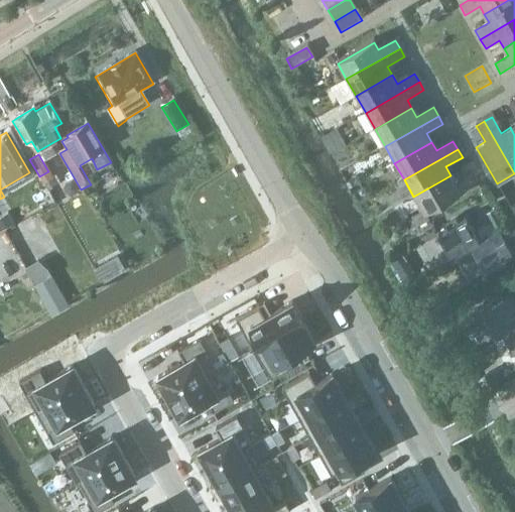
[(423,215),(424,214),(478,183),(473,174),(456,184),(451,175),(413,197),(423,215)]
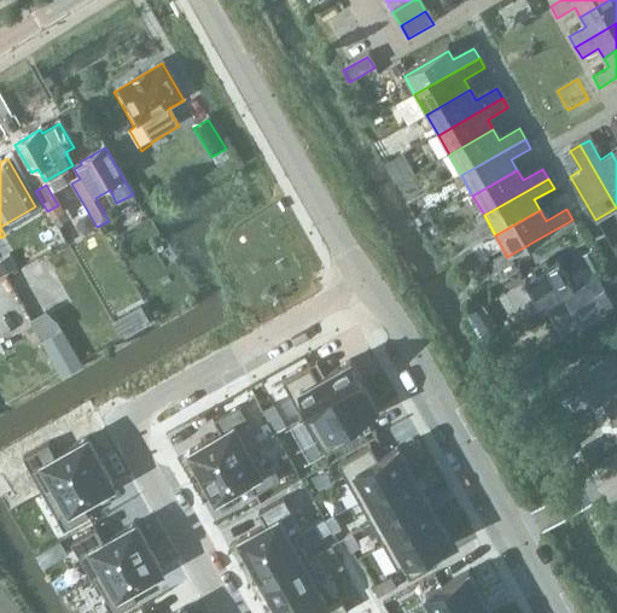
[(508,256),(507,257),(493,266),(498,274),(513,264),(508,256)]
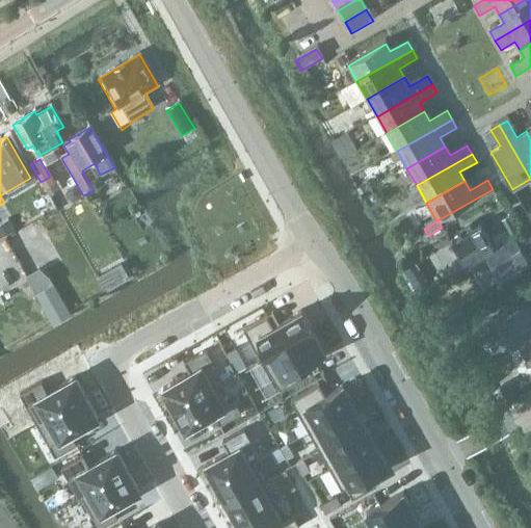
[(449,276),(471,265),(470,263),(494,249),(480,226),(435,251),(449,276)]
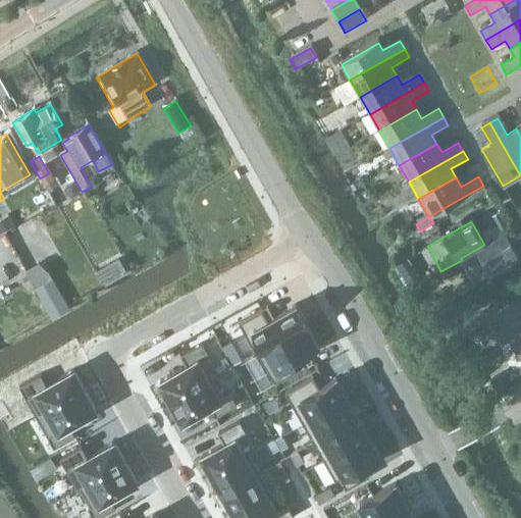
[(505,234),(484,245),(461,258),(462,260),(474,283),(518,259),(505,234)]
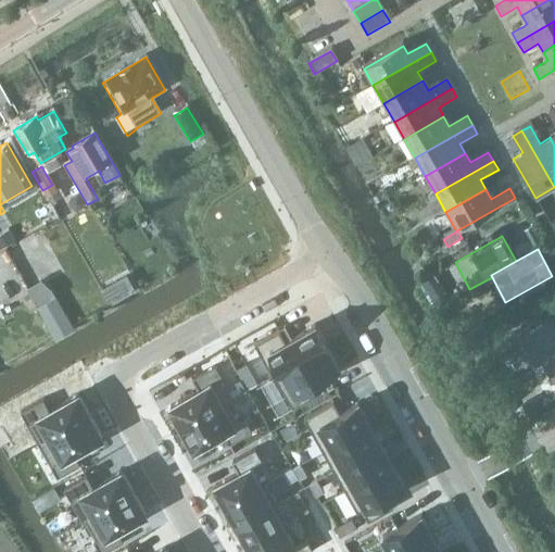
[(517,372),(539,360),(539,358),(554,348),(554,328),(550,318),(502,346),(517,372)]
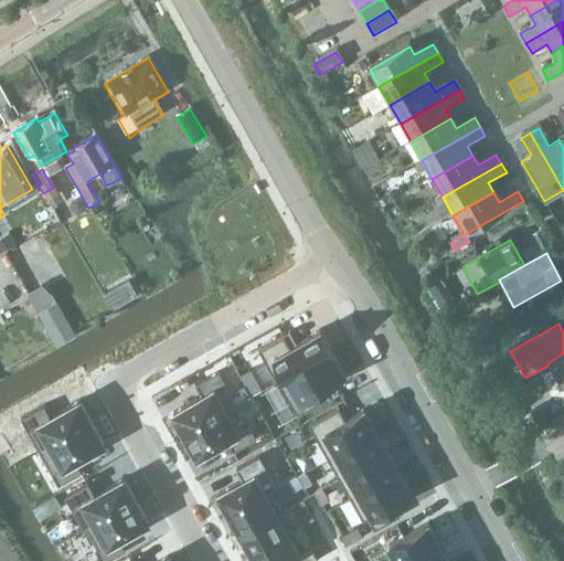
[(283,338),(257,352),(276,385),(331,355),(319,332),(289,350),(283,338)]
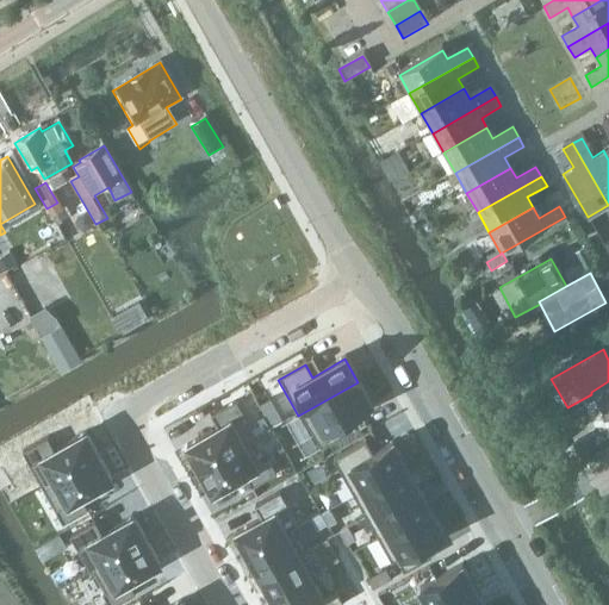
[(608,381),(591,392),(591,394),(607,422),(608,419),(608,381)]
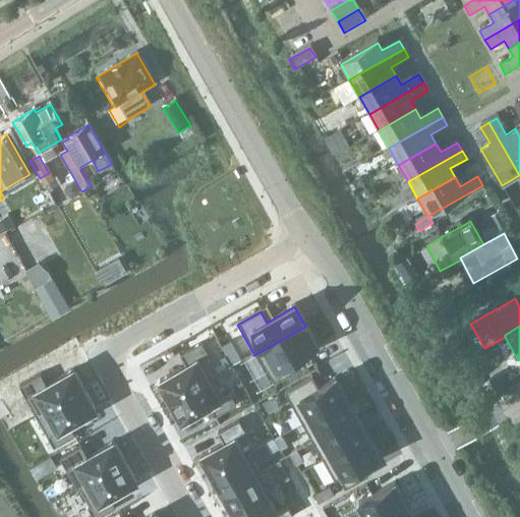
[(305,327),(254,355),(255,356),(256,355),(274,385),(295,372),(289,361),(315,347),(305,328),(306,328),(305,327)]
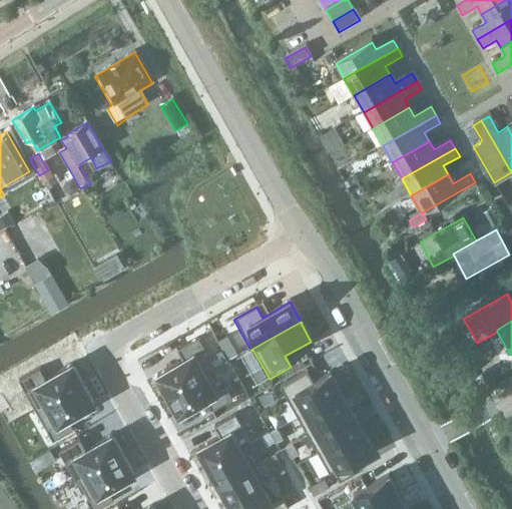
[(182,363),(156,377),(167,397),(208,374),(209,375),(213,372),(202,353),(204,352),(197,340),(176,352),(182,363)]
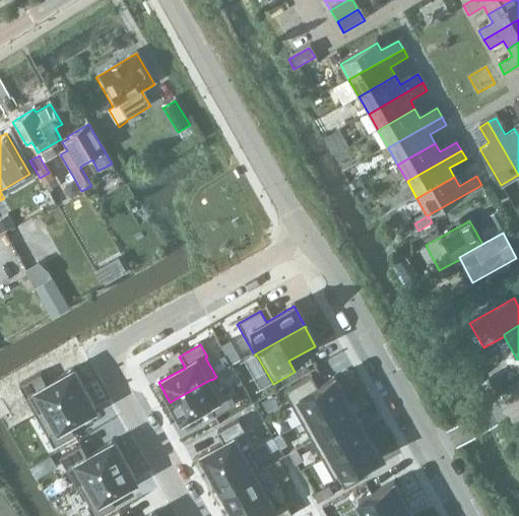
[(40,376),(18,387),(36,418),(84,391),(72,371),(46,386),(40,376)]
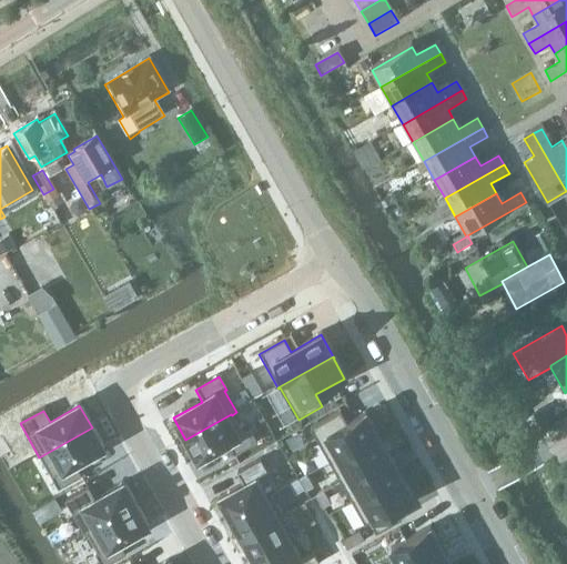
[(340,413),(310,430),(330,464),(377,436),(365,414),(346,425),(340,413)]
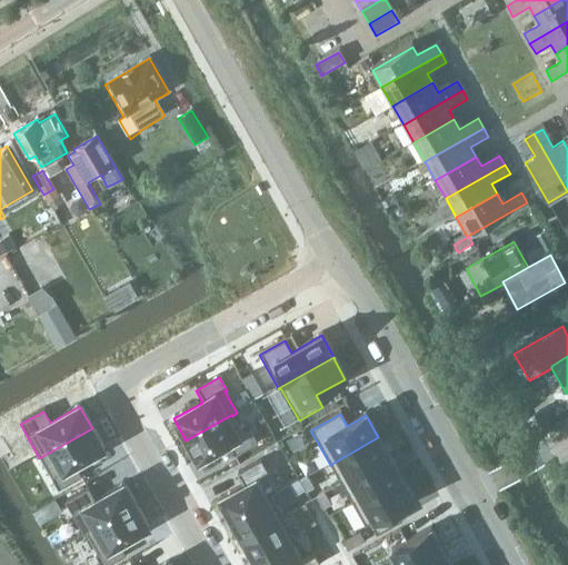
[(231,415),(186,440),(198,463),(228,446),(233,457),(257,444),(250,432),(242,435),(232,416),(231,415)]
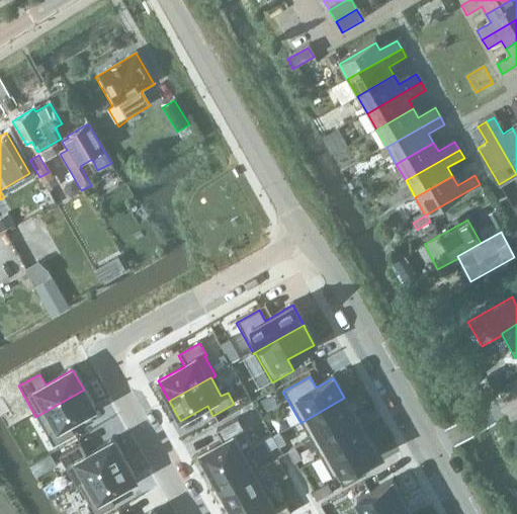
[(84,390),(35,417),(53,447),(74,435),(68,424),(95,409),(84,390)]
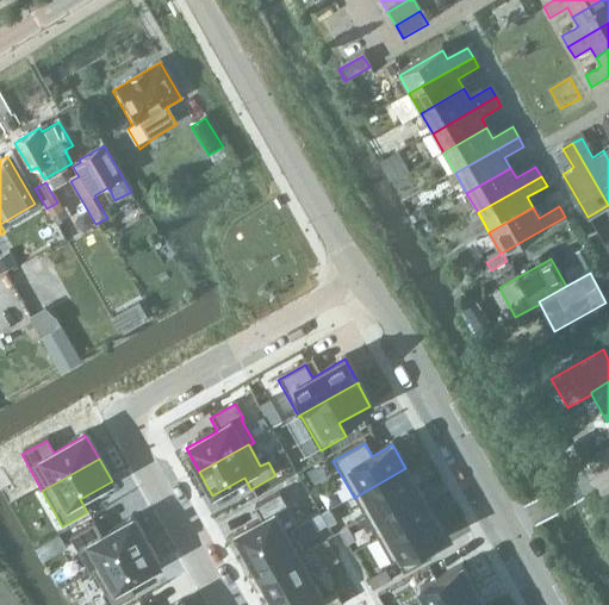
[(405,468),(354,498),(366,519),(417,490),(405,468)]
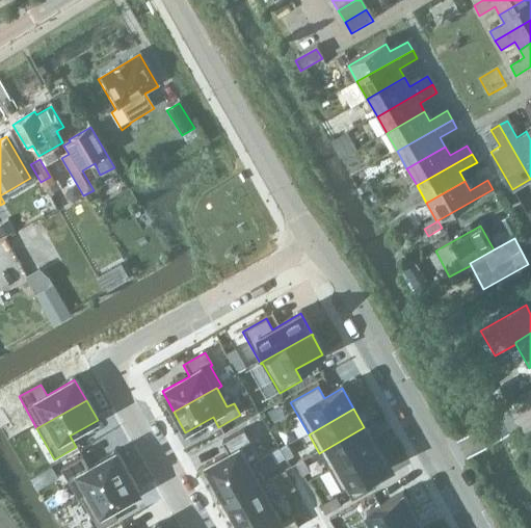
[(364,427),(319,453),(329,472),(374,446),(364,427)]
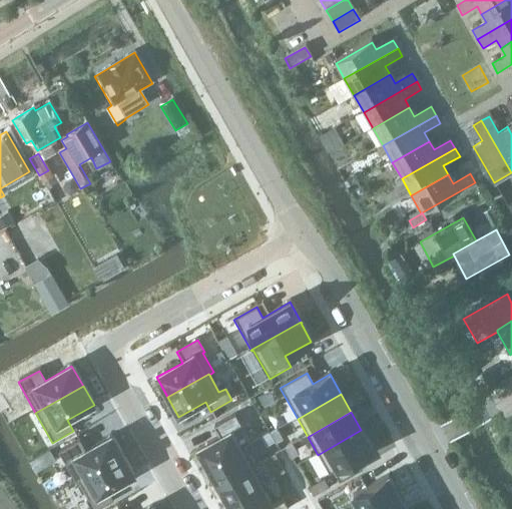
[(219,439),(197,451),(208,469),(240,451),(230,433),(240,427),(234,416),(213,428),(219,439)]
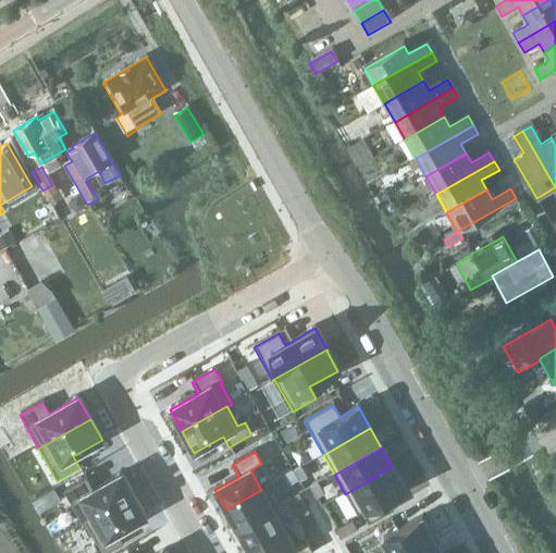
[(392,467),(345,494),(357,516),(361,514),(368,526),(393,512),(386,500),(405,489),(392,467)]
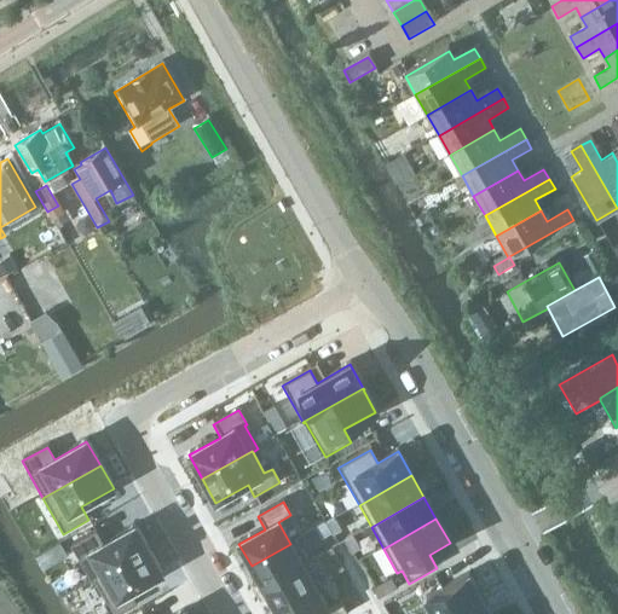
[(96,532),(70,546),(92,584),(94,583),(93,581),(149,551),(136,527),(103,545),(96,532)]
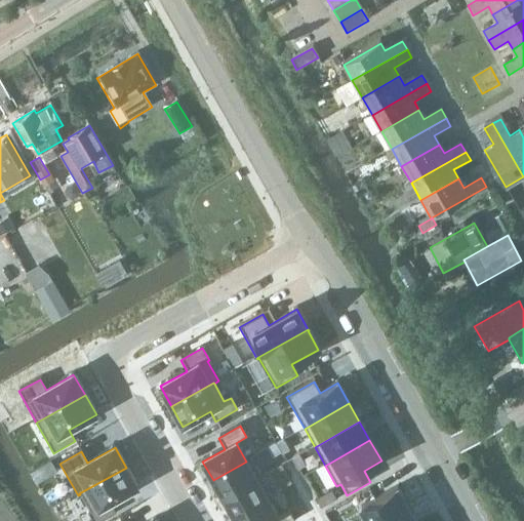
[(246,462),(213,480),(224,498),(260,478),(250,458),(246,462)]
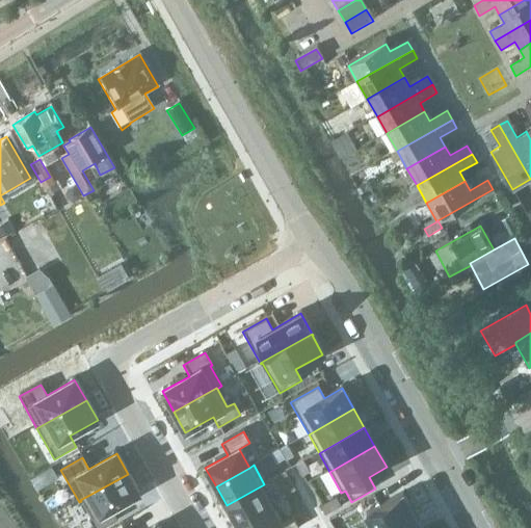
[(128,474),(80,500),(81,501),(91,519),(89,521),(94,527),(105,527),(117,521),(111,509),(139,494),(128,474)]
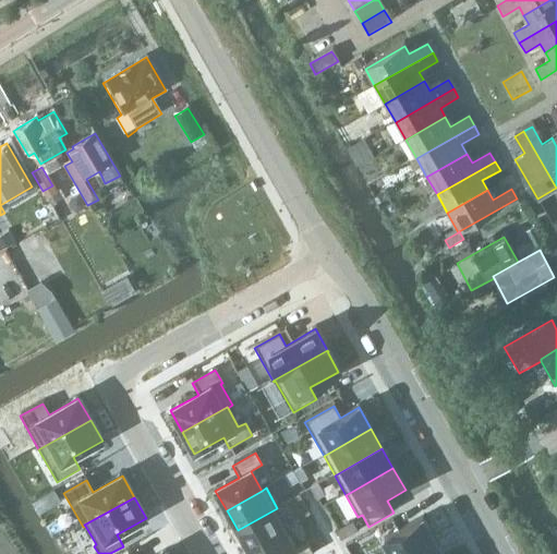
[(277,508),(238,530),(249,550),(283,530),(283,531),(289,528),(277,508)]
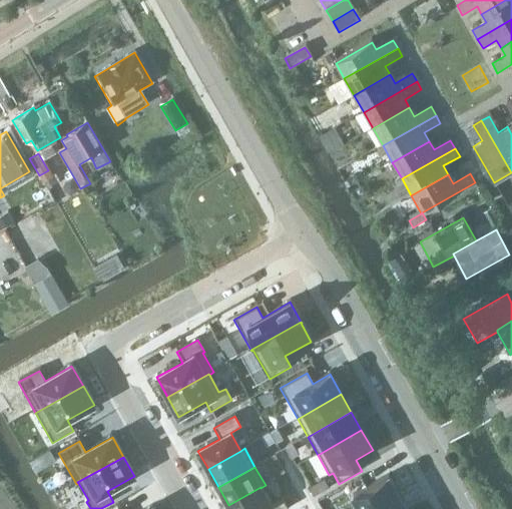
[(376,508),(399,496),(388,477),(353,497),(359,508),(376,508)]
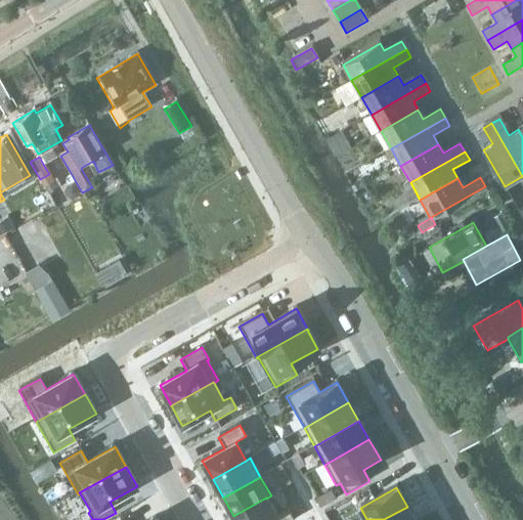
[(266,497),(233,516),(235,519),(293,519),(288,510),(276,516),(266,499),(266,497)]
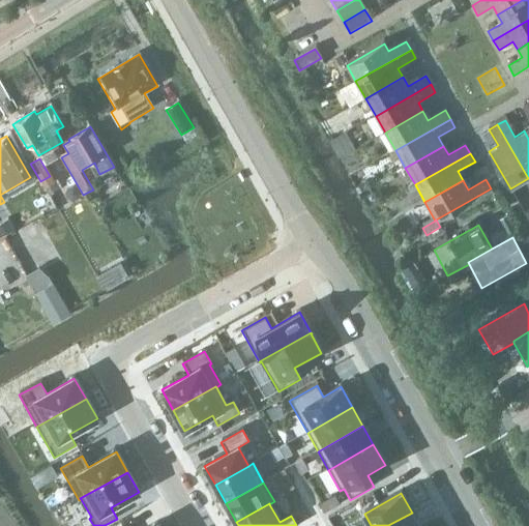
[(419,525),(412,513),(388,525),(419,525)]
